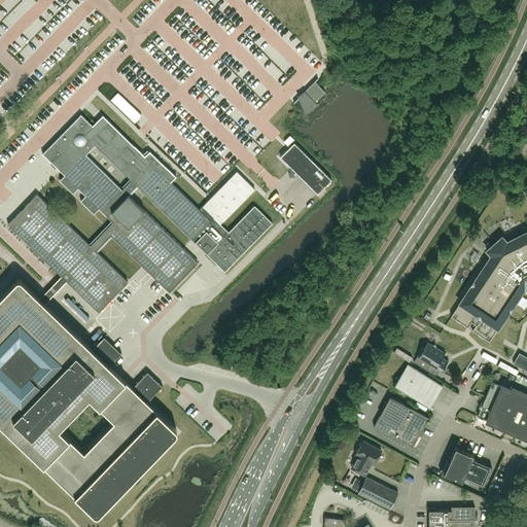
[(300,98),(306,111),(316,104),(314,102),(325,91),(315,81),(318,78),(317,78),(293,102),(294,103),(300,98)]
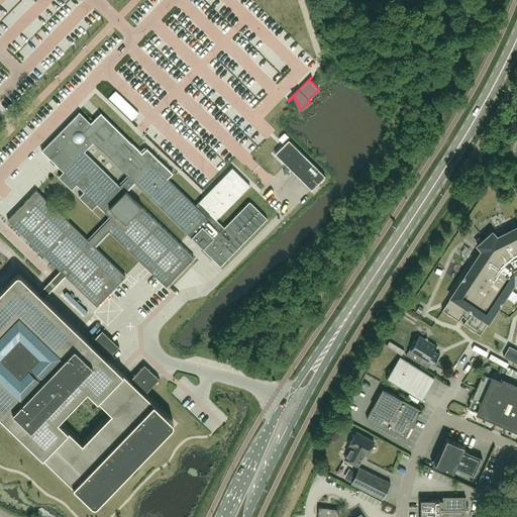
[(232,168),(203,197),(200,200),(196,205),(168,178),(173,172),(146,146),(141,151),(100,113),(91,123),(80,112),(79,112),(42,150),(48,157),(50,160),(50,162),(50,164),(53,165),(55,166),(57,165),(60,167),(64,172),(59,177),(72,189),(77,184),(84,192),(79,197),(92,209),(97,204),(110,217),(89,240),(36,190),(7,220),(53,263),(60,271),(66,277),(97,306),(125,276),(94,245),(109,231),(166,286),(194,257),(125,191),(134,182),(188,234),(191,232),(193,234),(191,236),(203,248),(221,266),(268,219),(249,202),(224,227),(216,220),(250,186),(240,176),(232,168)]
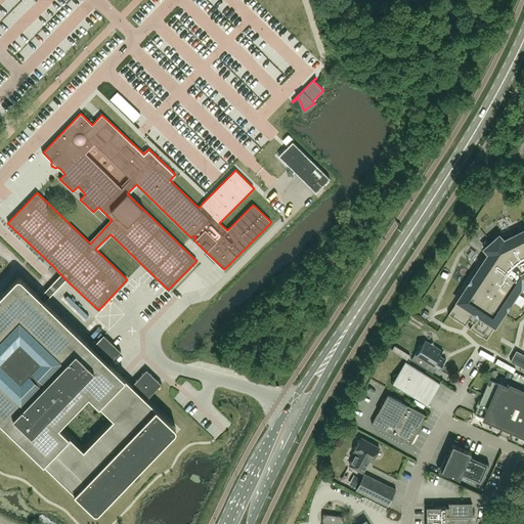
[(315,192),(321,187),(330,178),(293,142),(278,156),(315,192)]
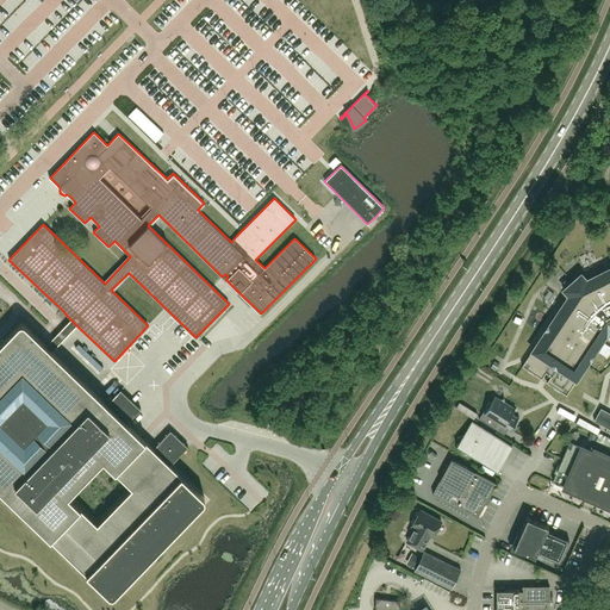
[(609,267),(586,279),(580,273),(562,290),(567,296),(522,367),(541,380),(546,373),(551,377),(546,383),(566,397),(605,336),(609,338),(609,267)]
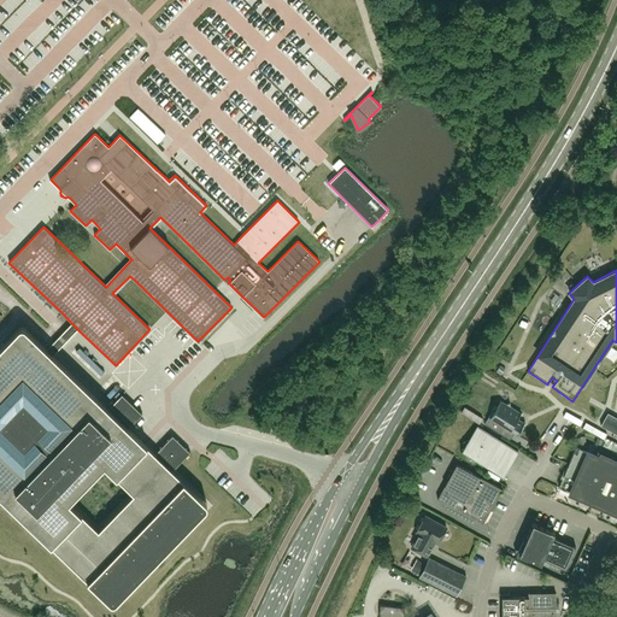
[(0,495),(100,593),(104,597),(109,601),(111,603),(115,603),(117,601),(205,509),(207,507),(207,505),(206,503),(200,497),(197,494),(171,470),(174,468),(175,468),(189,452),(189,451),(188,452),(172,436),(174,436),(172,435),(157,451),(158,452),(156,454),(146,445),(141,440),(128,428),(110,410),(53,356),(77,331),(78,330),(71,323),(46,348),(25,328),(23,327),(21,327),(18,329),(0,346),(0,495)]
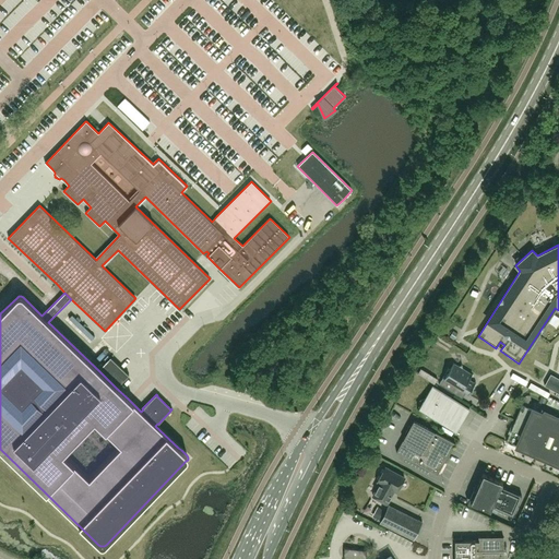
[(96,337),(73,316),(70,319),(93,342),(96,337)]
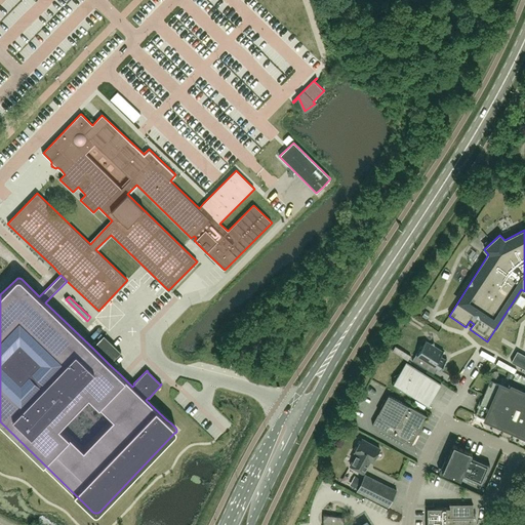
[(421,347),(412,361),(426,368),(429,363),(440,370),(446,360),(441,357),(444,352),(435,346),(434,341),(433,341),(433,342),(431,344),(427,340),(422,347),(421,347)]
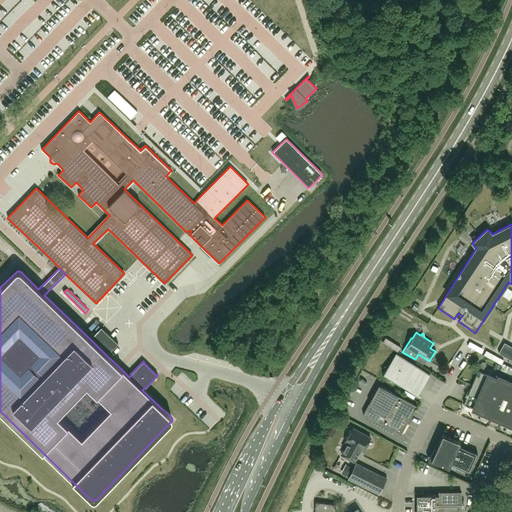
[(385,338),(382,342),(397,352),(400,347),(385,338)]
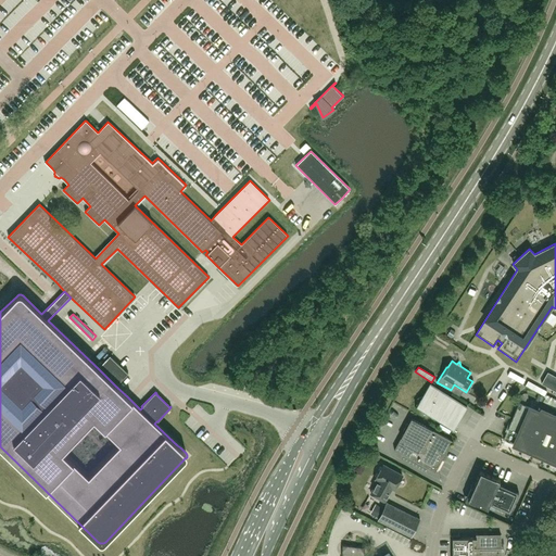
[(555,376),(547,371),(541,383),(555,391),(555,376)]
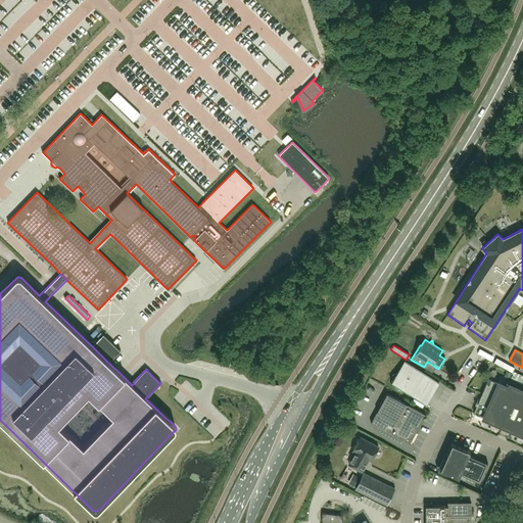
[(403,363),(390,384),(426,406),(439,384),(403,363)]
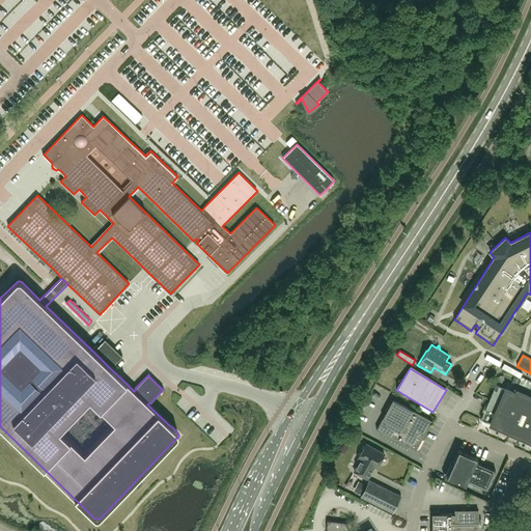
[(507,429),(523,437),(530,441),(530,397),(518,391),(516,394),(496,385),(481,419),(506,430),(507,429)]
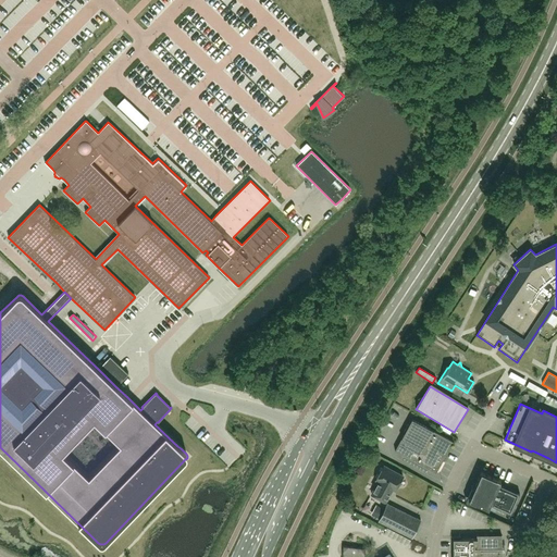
[(436,473),(454,442),(412,419),(410,423),(409,424),(408,425),(407,426),(406,428),(405,429),(405,430),(404,432),(404,433),(404,434),(395,450),(436,473)]
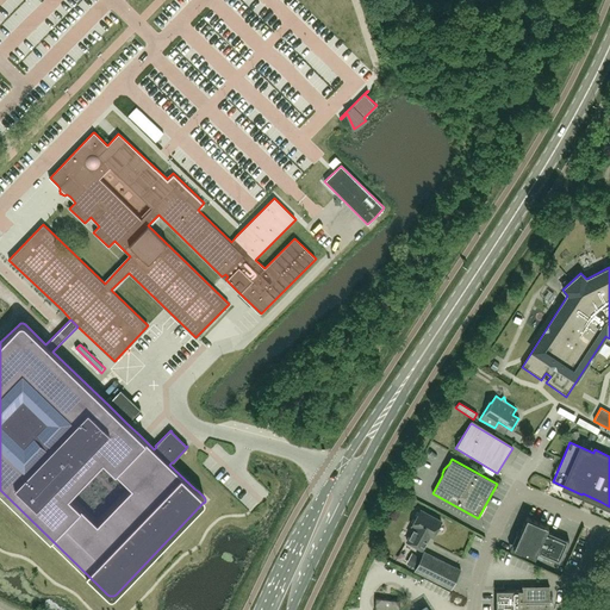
[(433,537),(442,522),(421,510),(412,526),(415,528),(408,541),(422,549),(430,536),(433,537)]
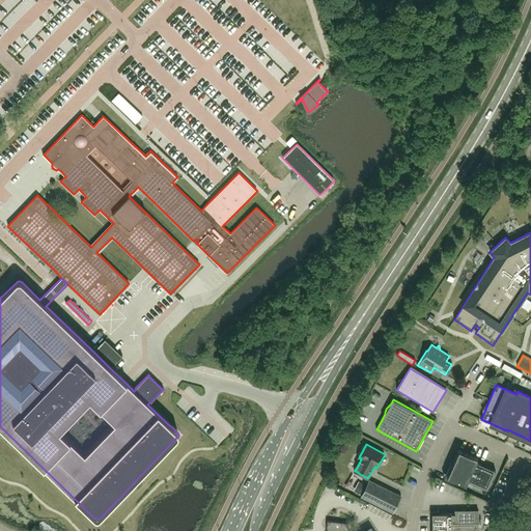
[(478,458),(458,450),(452,466),(450,465),(444,477),(453,481),(454,480),(466,485),(468,481),(476,462),(478,458)]
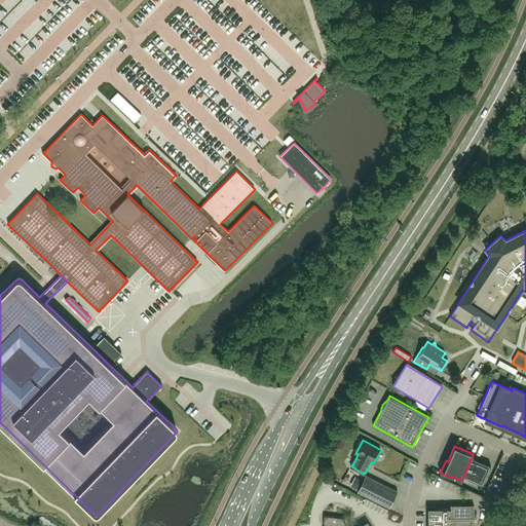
[(463,477),(473,481),(482,462),(472,457),(463,477)]
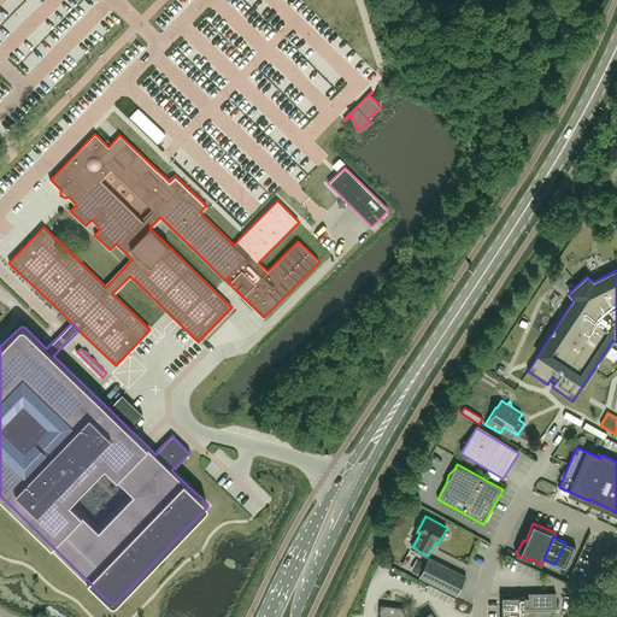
[(565,542),(554,564),(566,569),(576,547),(565,542)]
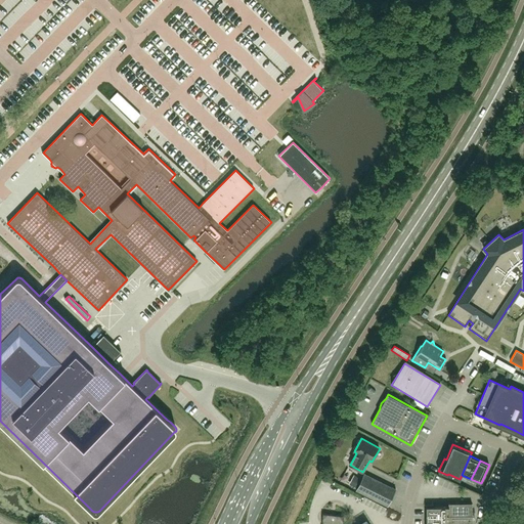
[(356,490),(388,506),(396,489),(364,474),(356,490)]
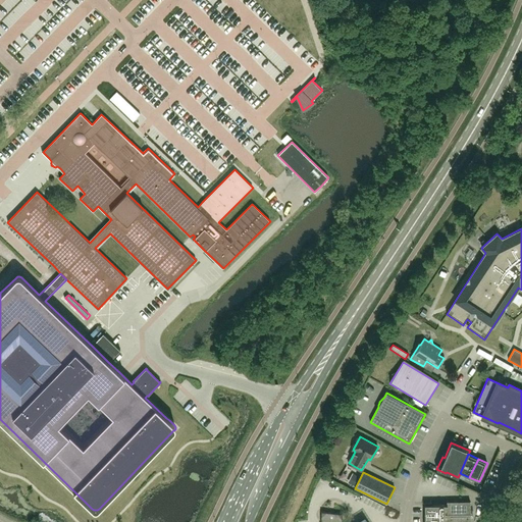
[(470,521),(471,502),(447,502),(447,505),(425,506),(425,521),(470,521)]
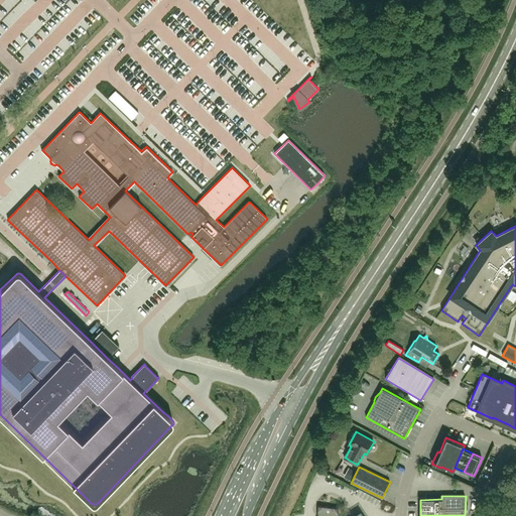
[(362,515),(361,514),(357,515),(338,515),(339,515),(339,513),(339,511),(339,508),(318,506),(317,509),(317,512),(317,514),(317,515),(362,515)]
